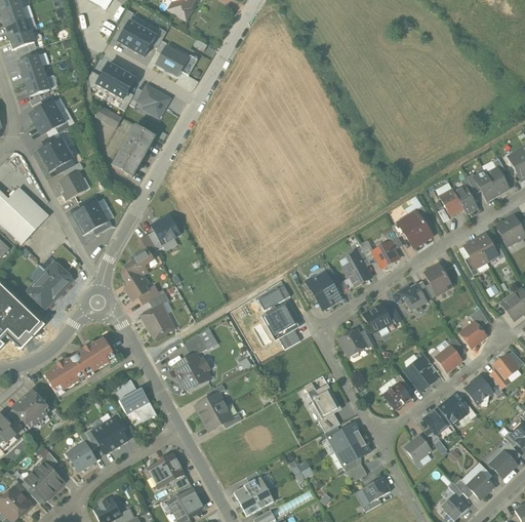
[(0,0),(0,7),(2,13),(22,6),(18,0),(0,0)]
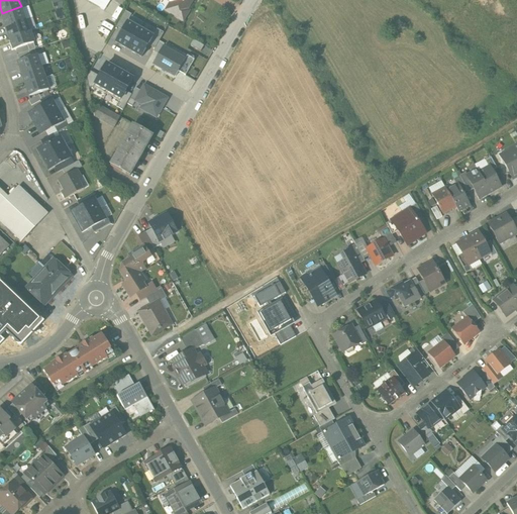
[(90,0),(104,8),(108,0),(90,0)]
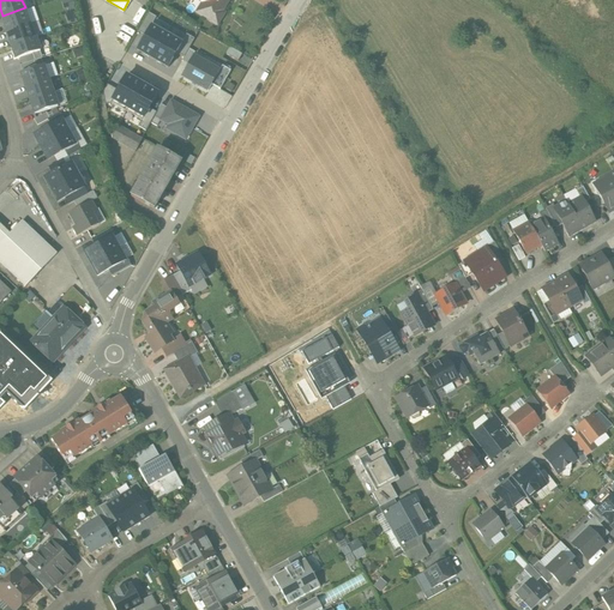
[(205,0),(209,2),(203,12),(217,22),(224,11),(221,8),(226,0),(205,0)]
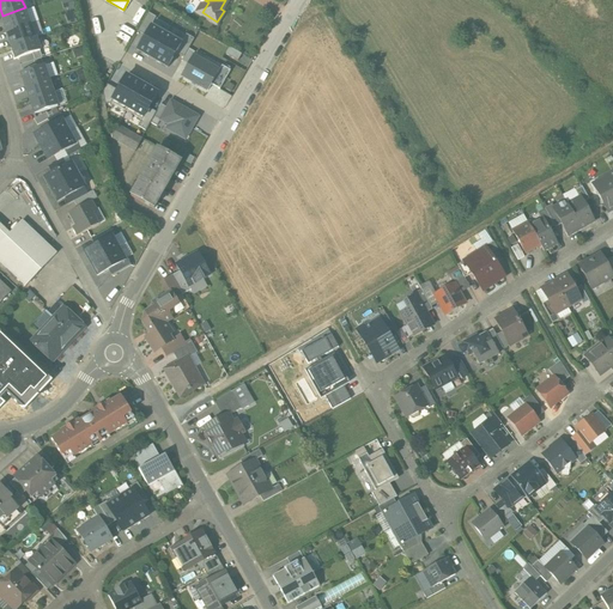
[(25,7),(2,16),(7,29),(30,22),(25,7)]
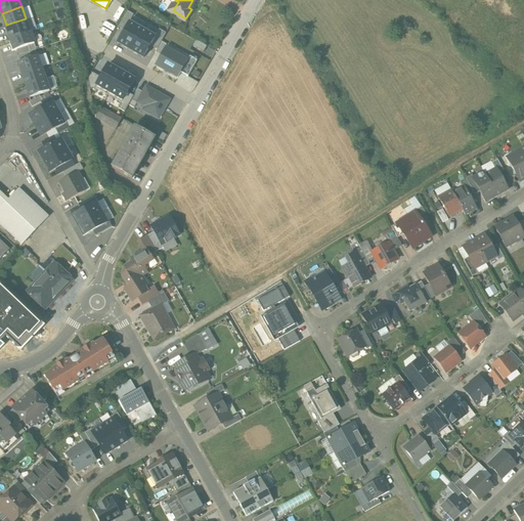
[(130,17),(133,12),(127,8),(118,25),(124,28),(130,17)]
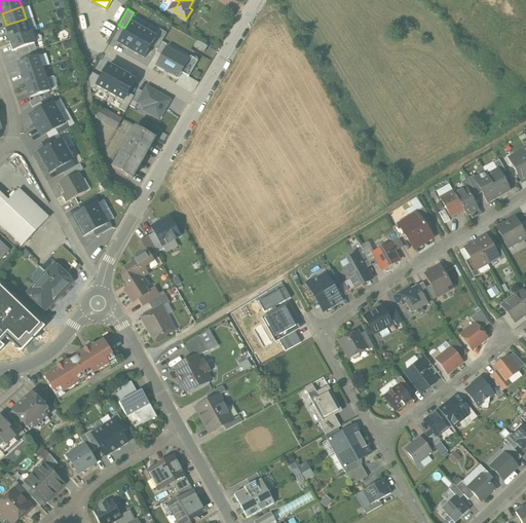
[(130,48),(144,25),(130,17),(124,28),(117,40),(130,48)]
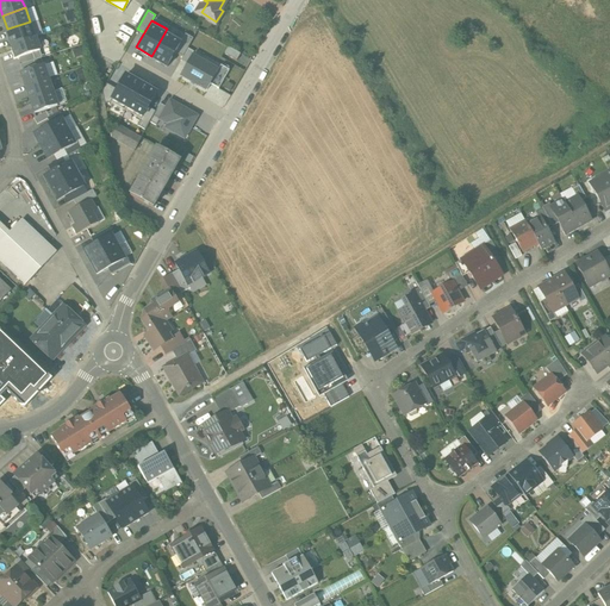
[(30,22),(7,29),(12,43),(35,35),(30,22)]
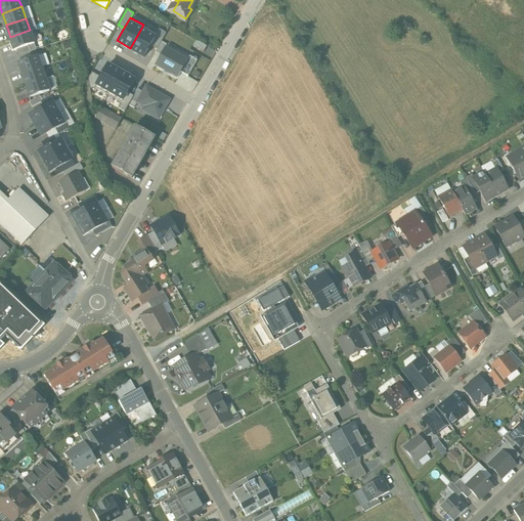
[(143,25),(130,48),(143,55),(150,43),(157,33),(157,32),(143,25)]
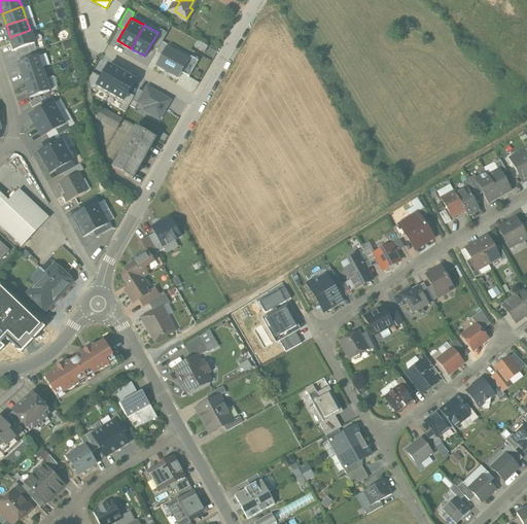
[(157,33),(151,43),(157,47),(163,39),(167,31),(161,27),(157,32),(157,33)]
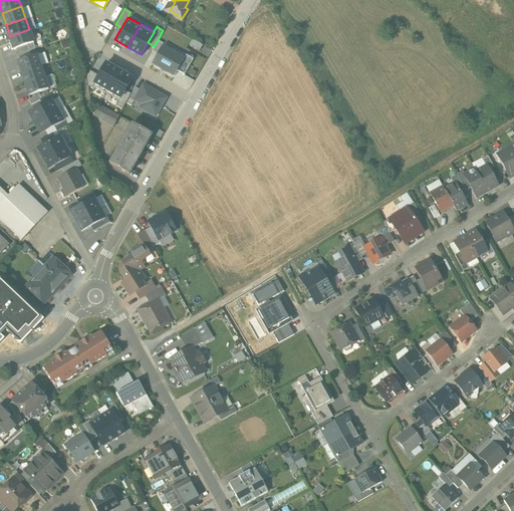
[(29,29),(10,36),(13,47),(16,46),(33,40),(30,29),(29,29)]
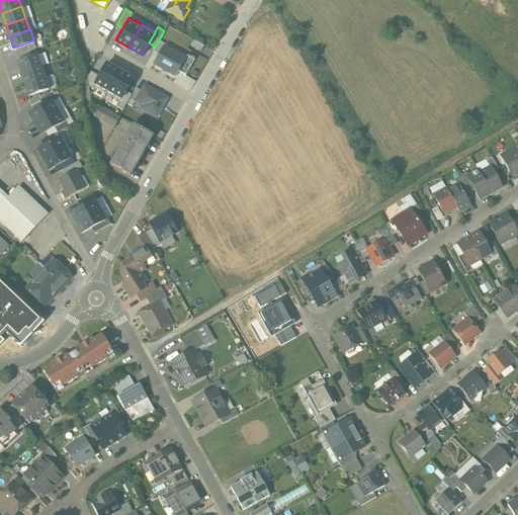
[(160,38),(155,47),(154,49),(159,52),(163,45),(165,41),(160,38)]
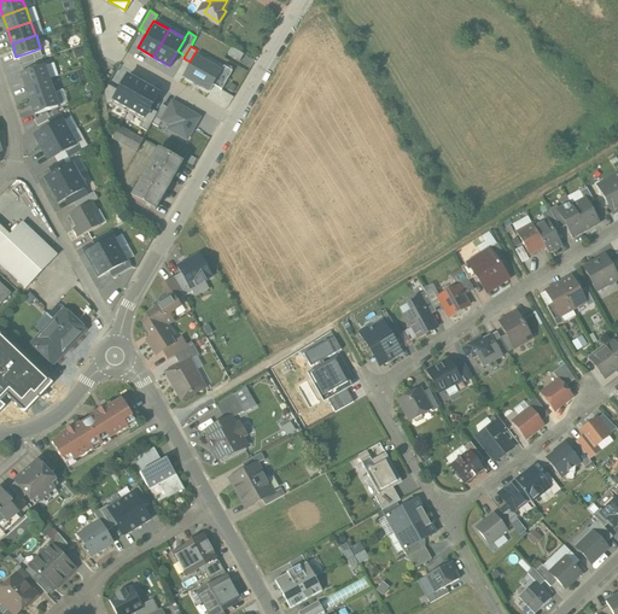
[(40,48),(19,56),(22,63),(41,56),(42,56),(40,48)]
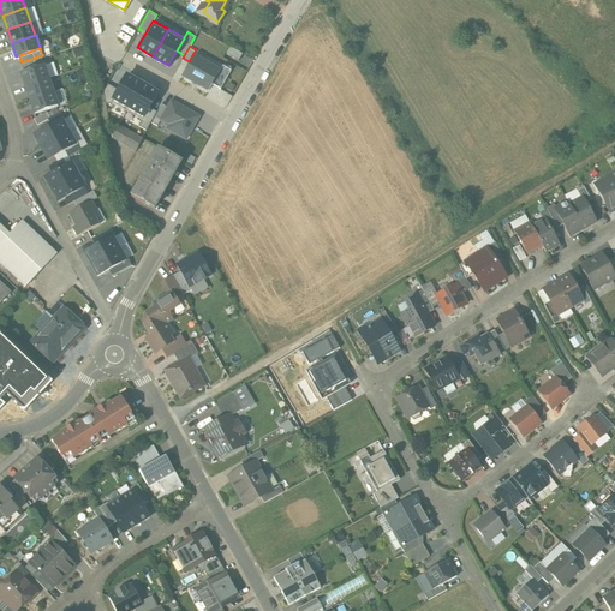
[(220,69),(193,53),(189,61),(183,73),(209,88),(212,82),(220,69)]
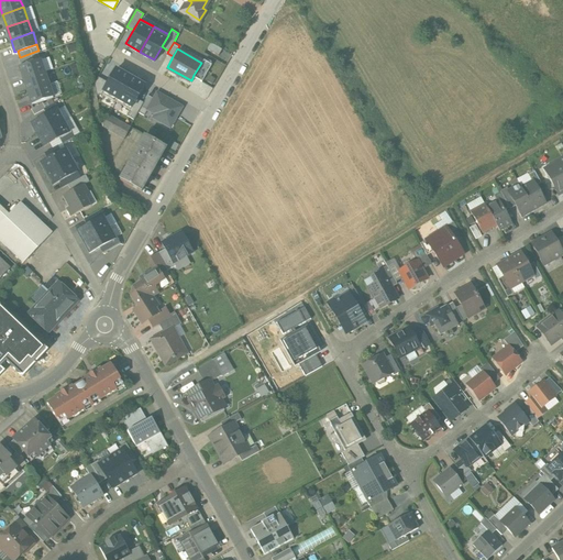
[(21,64),(40,57),(37,51),(20,57),(19,57),(21,64)]
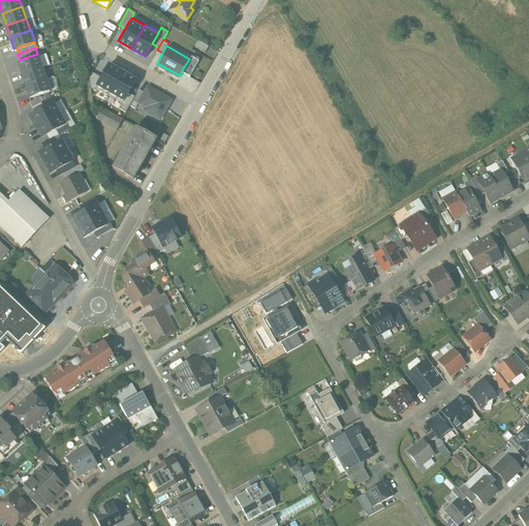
[(20,60),(18,60),(22,72),(41,66),(37,54),(20,60)]
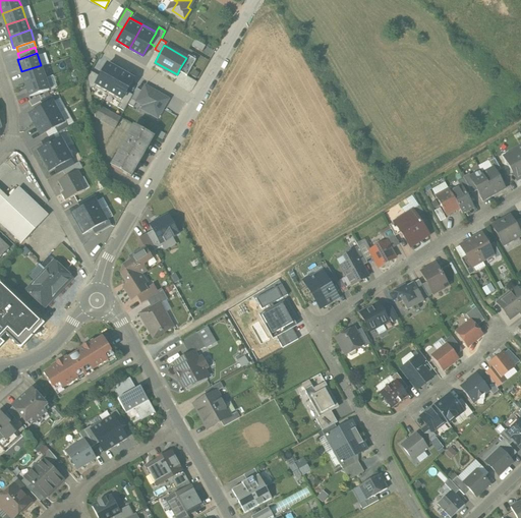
[(186,58),(179,69),(186,73),(195,57),(188,53),(186,58)]
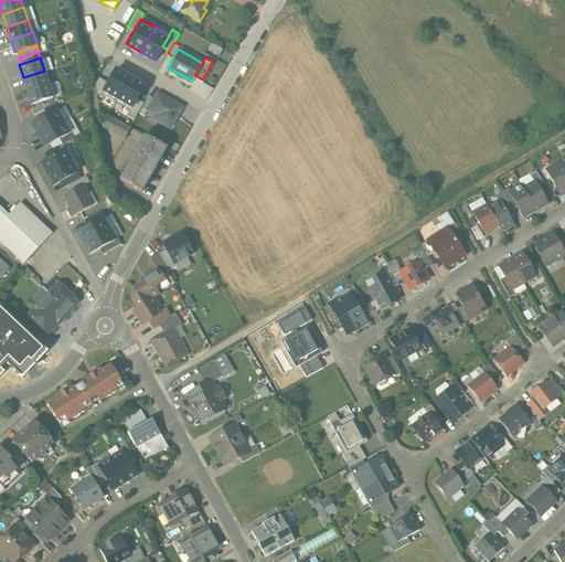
[(117,101),(130,75),(116,67),(108,81),(103,91),(104,93),(117,101)]
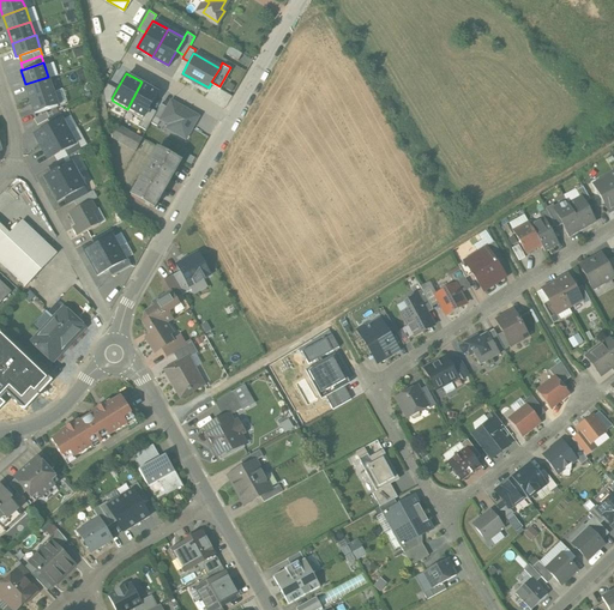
[(48,77),(25,84),(30,97),(53,90),(48,77)]
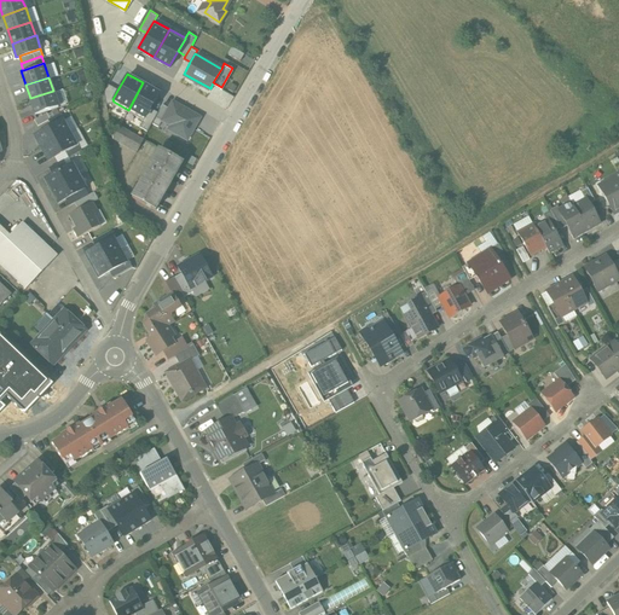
[(119,88),(109,82),(104,90),(106,102),(114,102),(113,99),(119,88)]
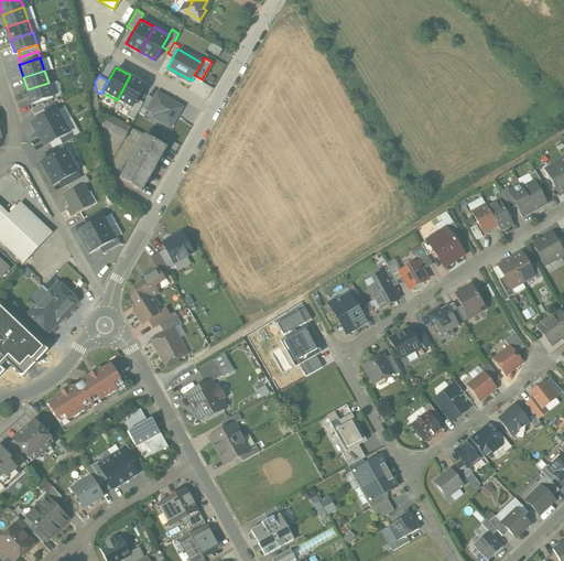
[(117,100),(131,108),(138,96),(144,84),(130,75),(117,100)]
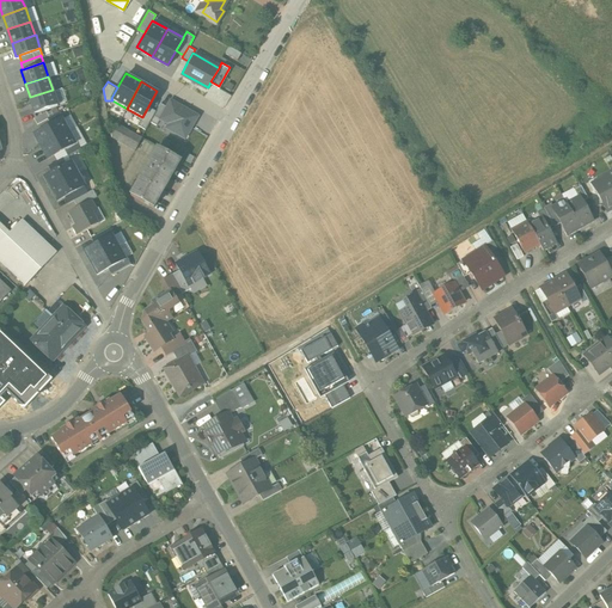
[(53,90),(30,97),(35,111),(57,103),(53,90)]
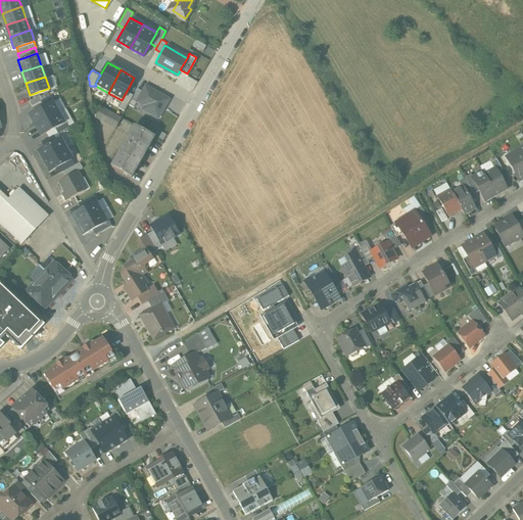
[(155,89),(146,84),(143,89),(137,99),(149,106),(147,110),(158,116),(169,97),(160,92),(158,92),(155,90),(155,89)]
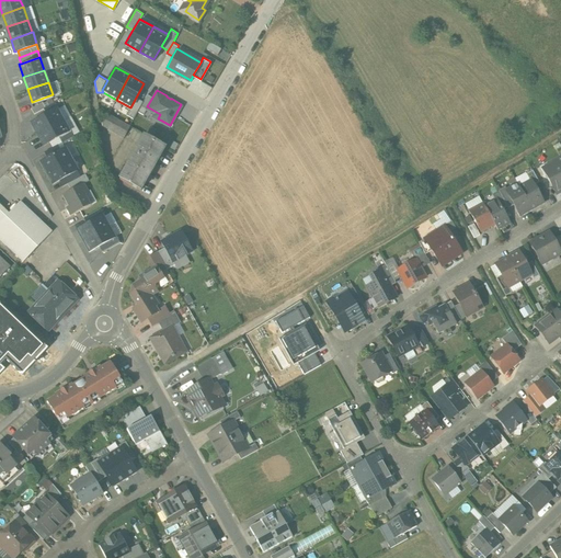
[(144,113),(147,106),(153,95),(147,92),(144,100),(138,110),(144,113)]
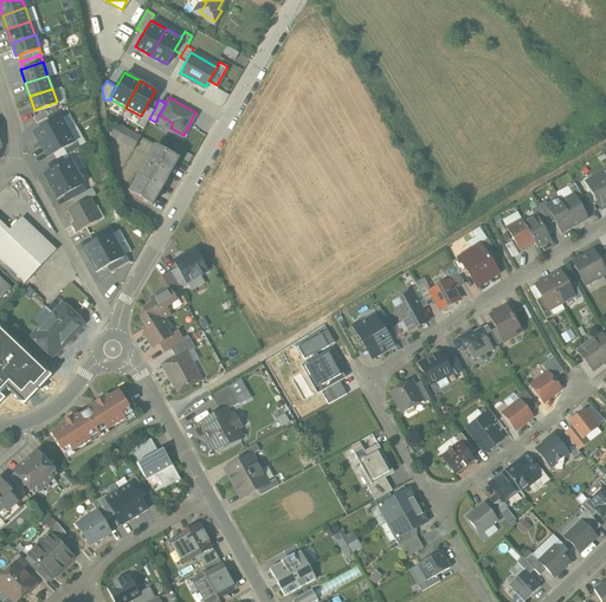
[(149,118),(155,108),(148,103),(141,116),(136,122),(144,127),(149,118)]
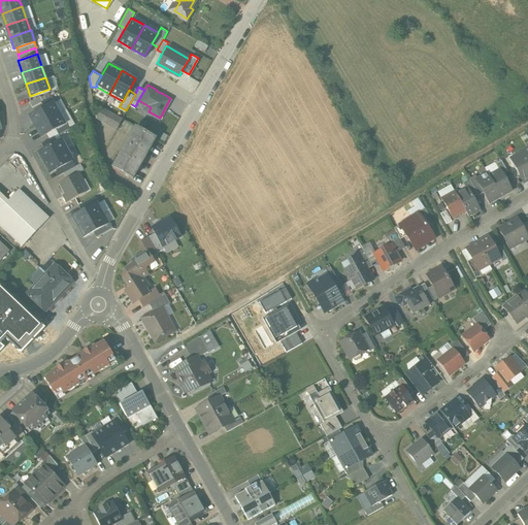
[(41,101),(43,100),(40,94),(29,100),(32,105),(41,101)]
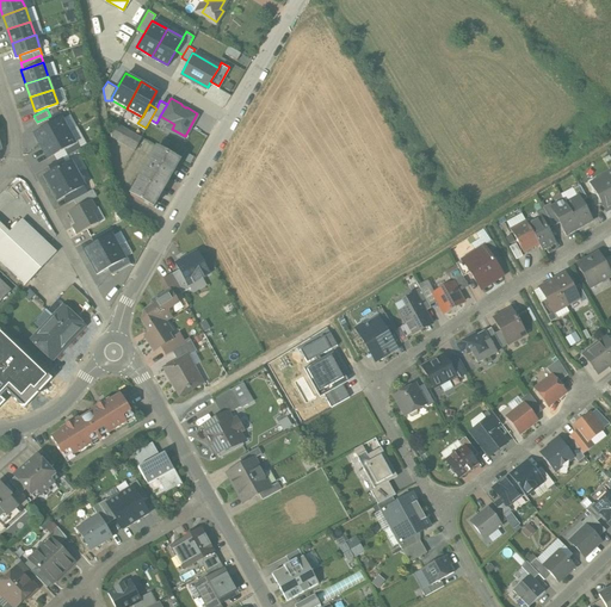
[(48,117),(51,123),(61,117),(62,118),(65,117),(60,110),(50,116),(48,117)]
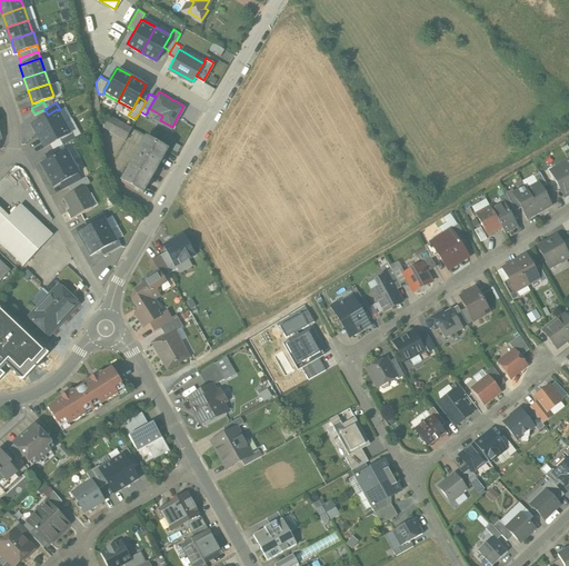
[(32,123),(38,133),(63,120),(58,110),(57,109),(48,115),(32,123)]
